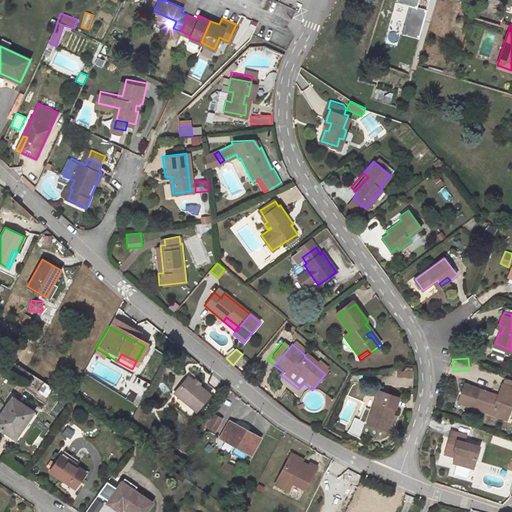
[(412,369),(396,370),(396,377),(413,377),(412,369)]
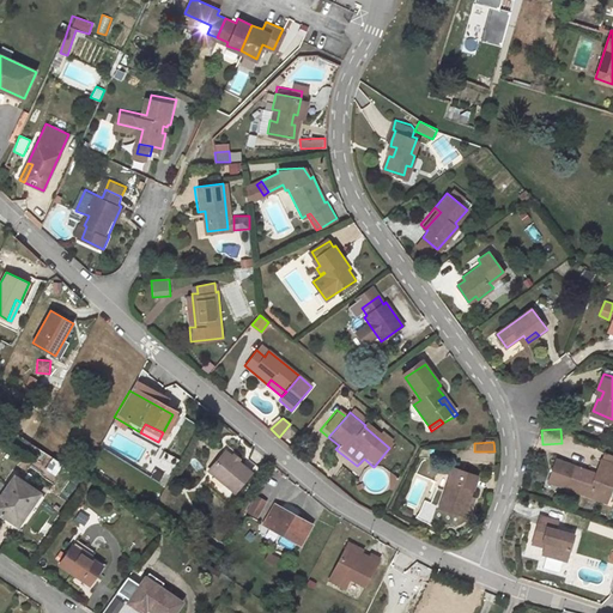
[(175,465),(176,457),(163,453),(161,460),(175,465)]
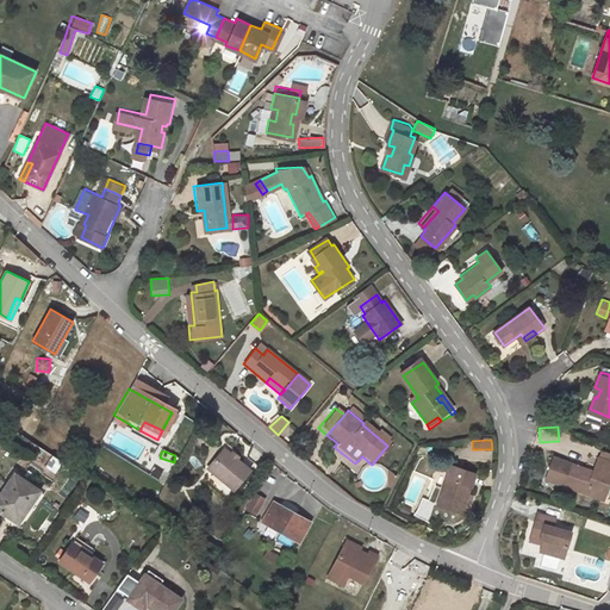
[(56,473),(63,461),(51,454),(44,466),(56,473)]
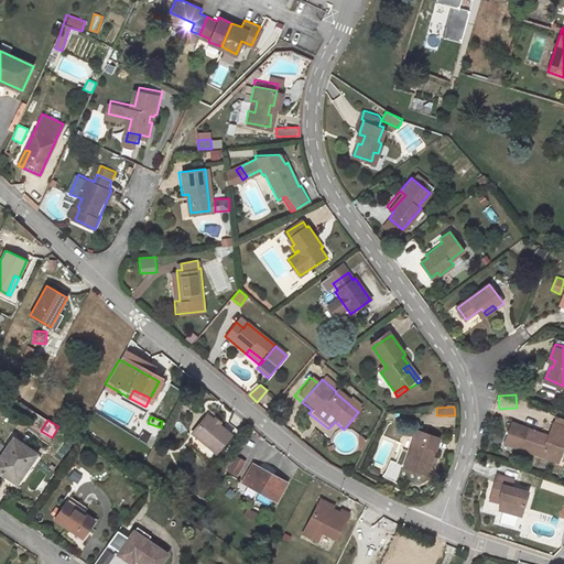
[(563,423),(555,420),(551,429),(556,430),(554,435),(550,433),(531,426),(524,445),(560,458),(563,444),(563,423)]
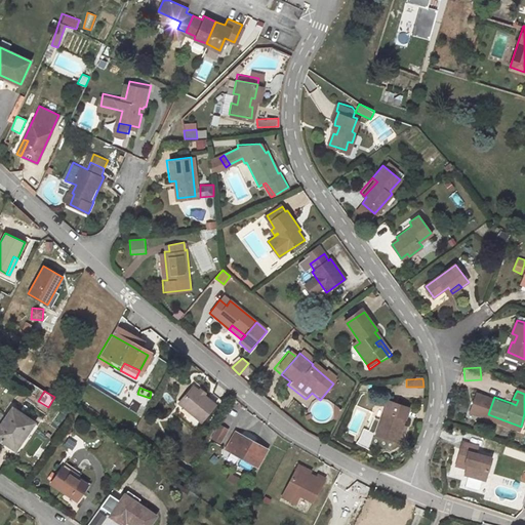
[(217,410),(195,392),(182,407),(183,408),(183,411),(187,414),(189,413),(195,418),(194,419),(203,428),(217,410)]
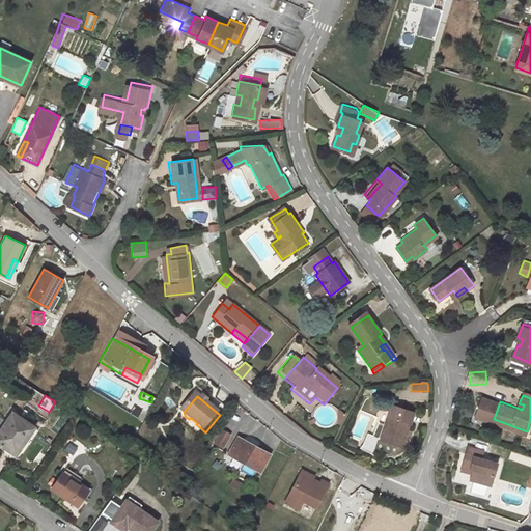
[(413,412),(391,404),(379,438),(399,446),(413,412)]
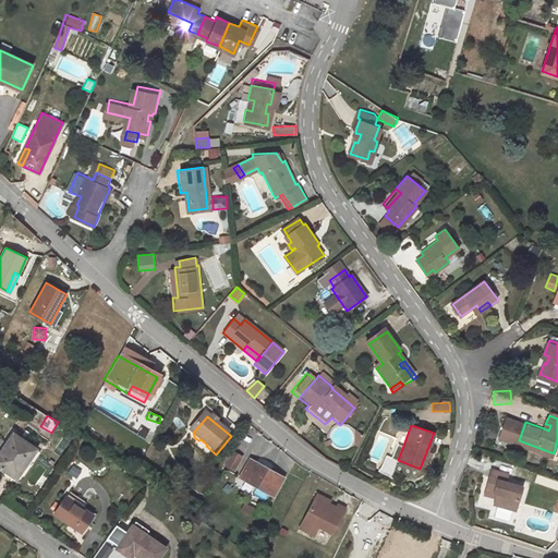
[(331,439),(347,447),(352,435),(337,427),(331,439)]
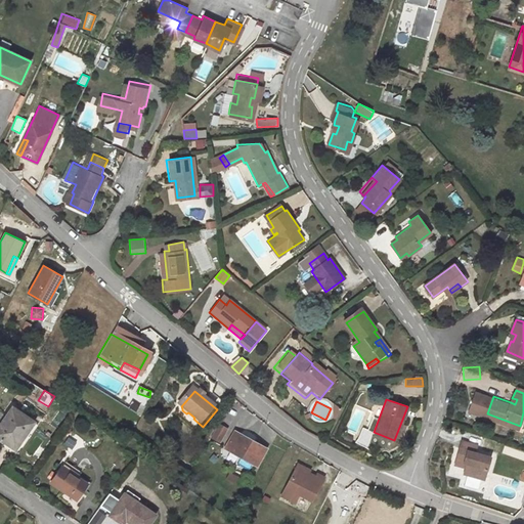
[(31,420),(8,405),(0,419),(0,441),(13,449),(31,420)]
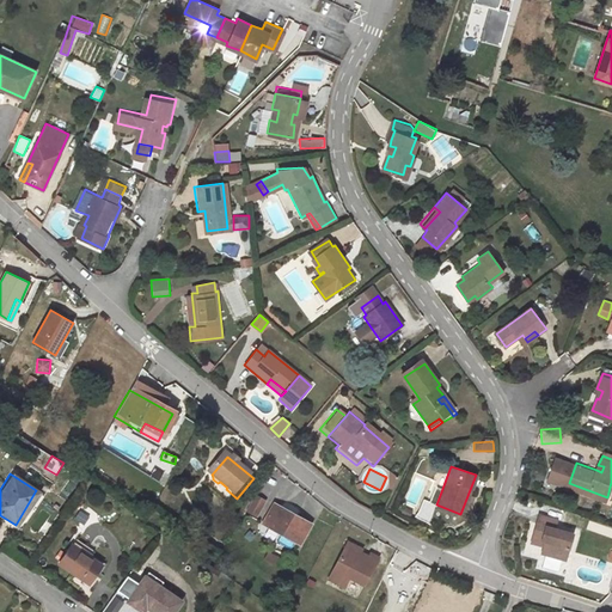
[(248,509),(259,514),(267,499),(254,494),(248,509)]
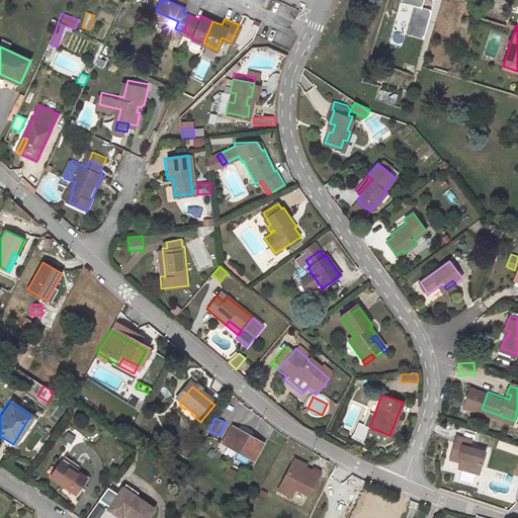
[(358,422),(352,437),(363,442),(369,426),(358,422)]
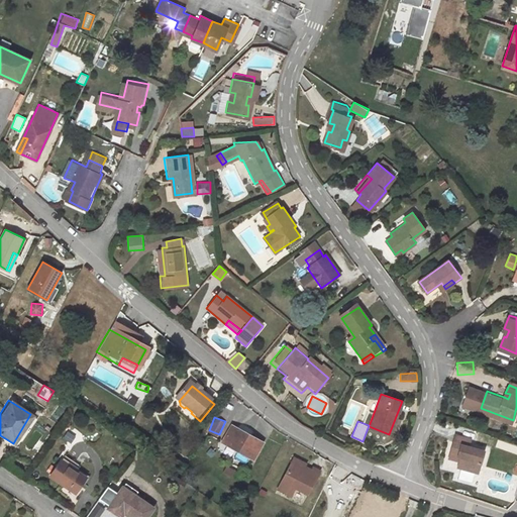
[(32,450),(42,434),(35,429),(25,446),(32,450)]
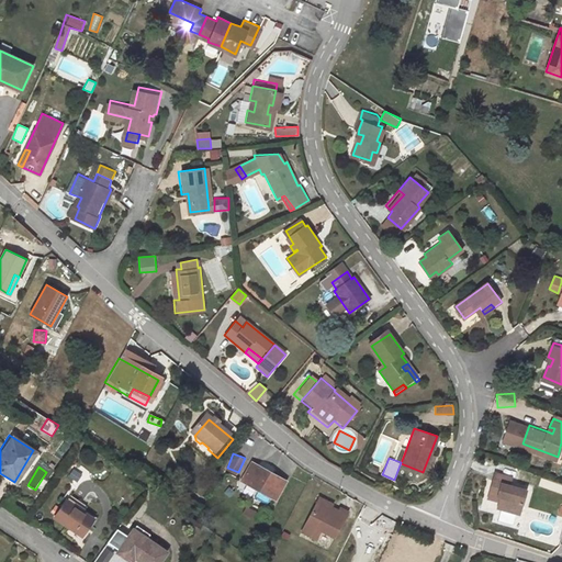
[(284,482),(251,467),(243,486),(277,502),(284,482)]
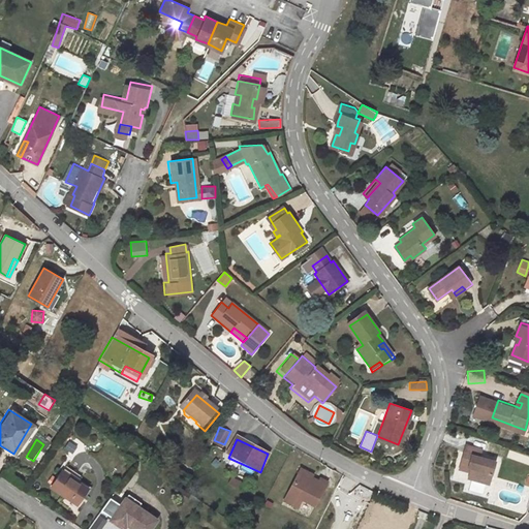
[(68,440),(64,448),(73,453),(78,444),(68,440)]
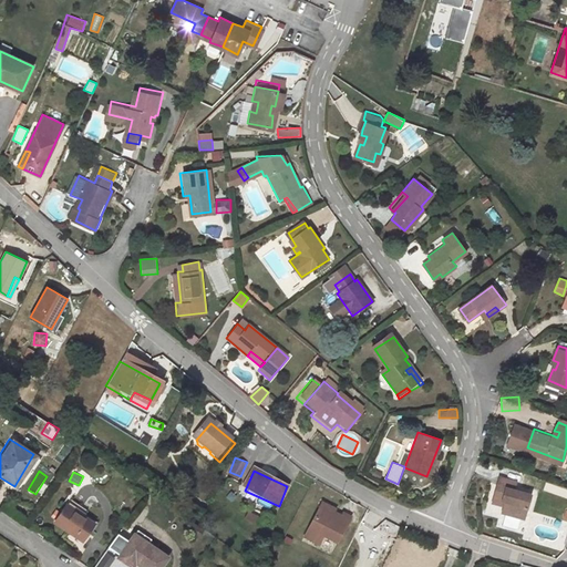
[(516,482),(500,475),(492,496),(503,501),(501,509),(522,518),(529,498),(513,492),(516,482)]
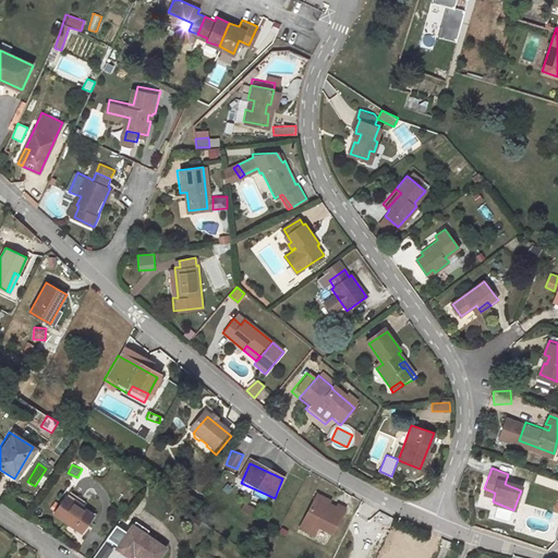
[(328,499),(314,493),(313,496),(326,502),(328,499)]
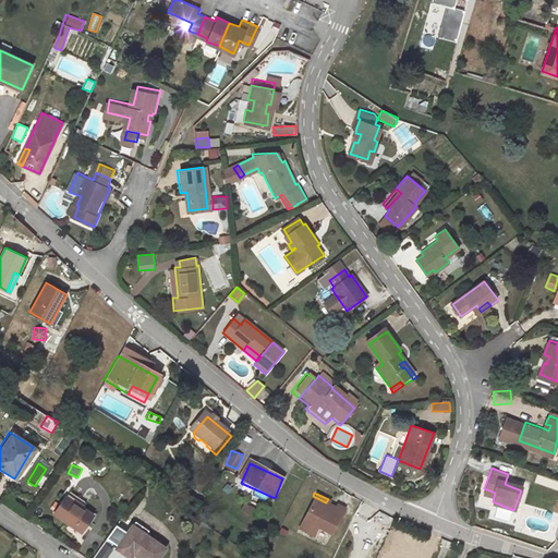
[(326,502),(313,496),(298,526),(306,532),(311,523),(316,525),(330,532),(342,507),(335,504),(334,506),(326,502)]
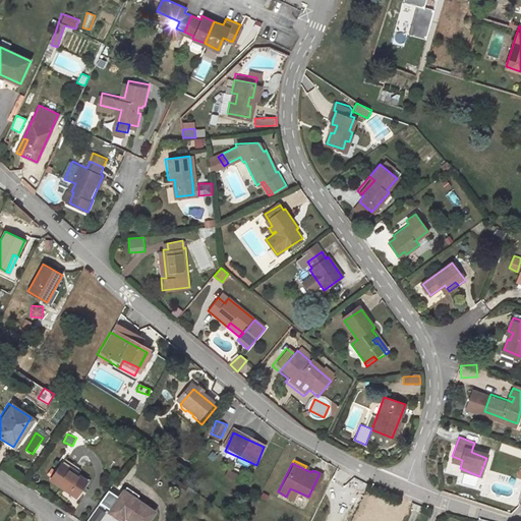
[(84,482),(59,465),(49,480),(75,497),(84,482)]
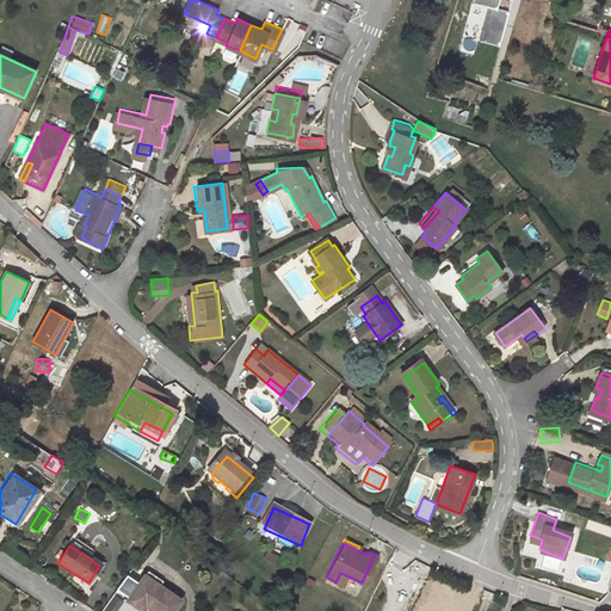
[(275,565),(278,555),(267,550),(263,559),(275,565)]
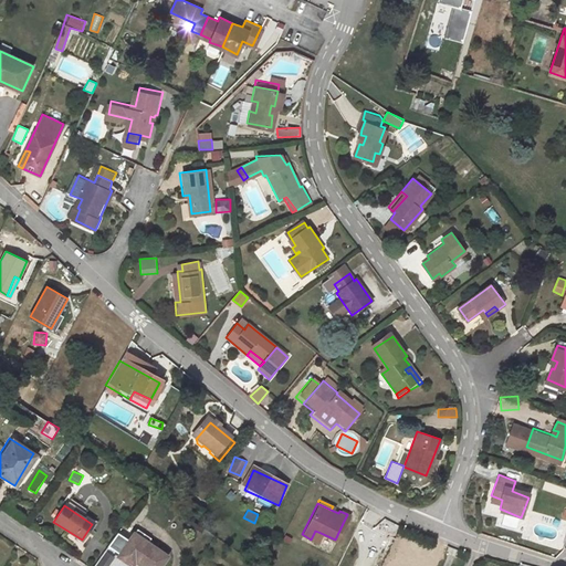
[(321,533),(315,531),(311,540),(316,542),(321,533)]
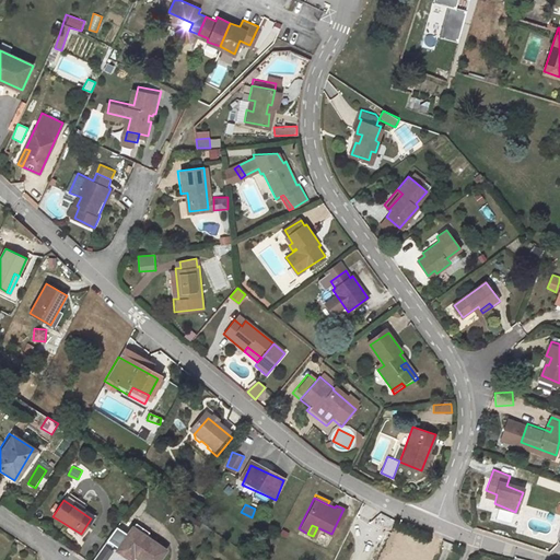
[(160,559),(167,549),(135,528),(120,552),(132,559),(133,559),(137,556),(142,559),(160,559)]
